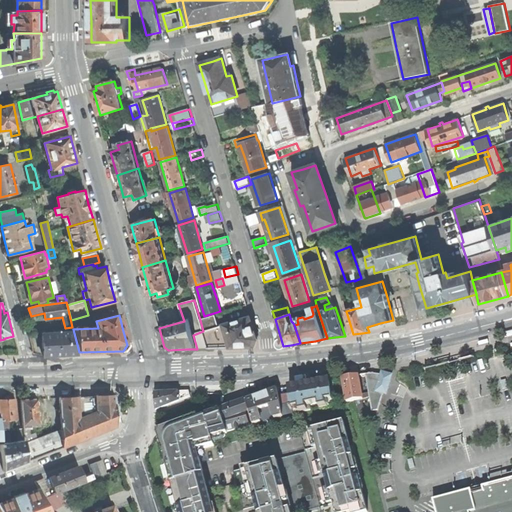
[(203,331),(208,348),(255,347),(256,345),(257,341),(253,327),(250,318),(219,327),(216,315),(200,320),(203,331)]
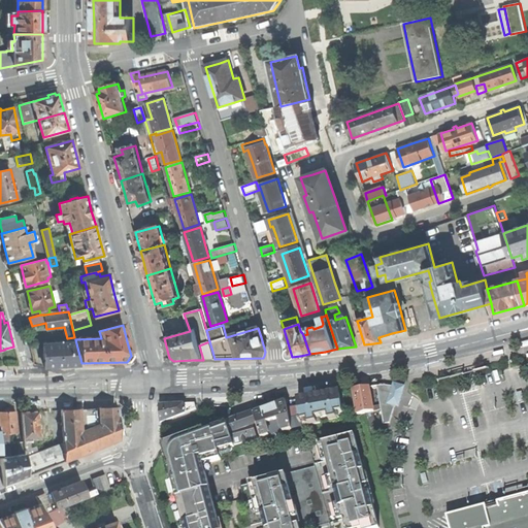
[(43,344),(44,367),(62,366),(79,366),(76,343),(43,344)]
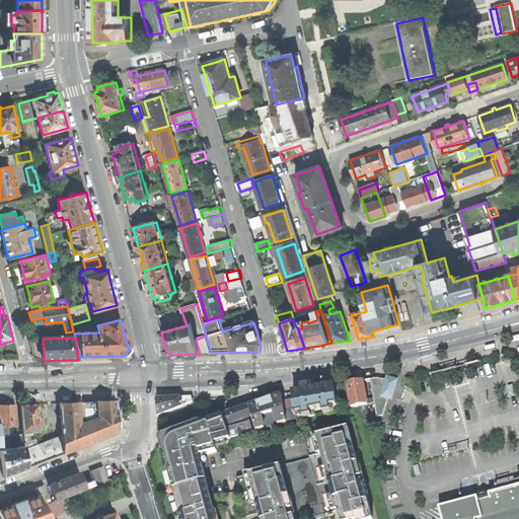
[(386,380),(380,379),(372,380),(377,418),(383,417),(389,400),(393,401),(399,380),(387,376),(386,380)]
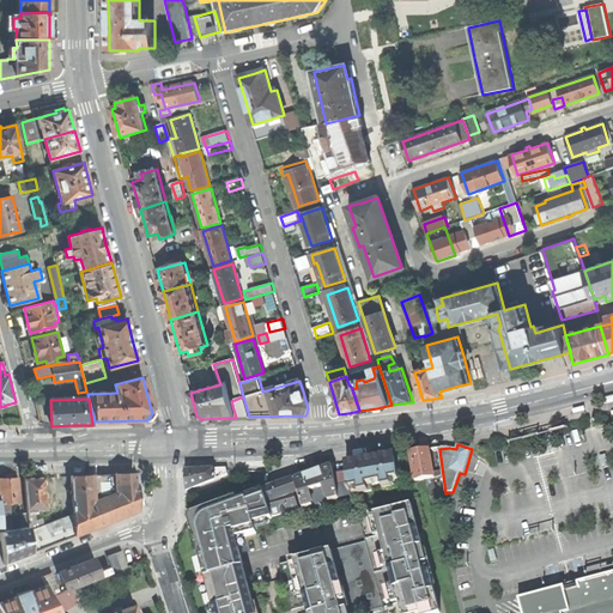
[(411,453),(416,481),(434,478),(432,467),(436,466),(434,457),(430,459),(429,450),(419,451),(411,453)]
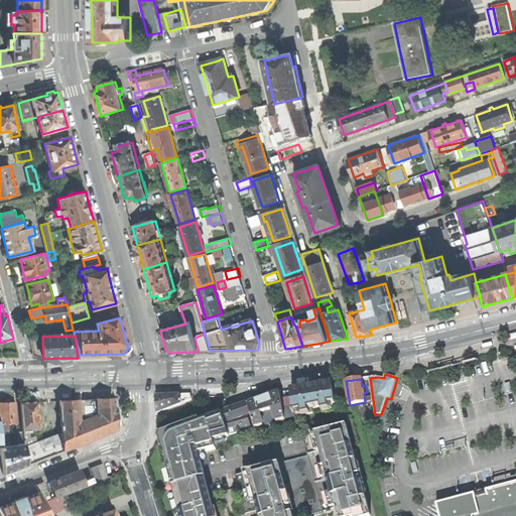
[(305,388),(292,390),(295,408),(296,417),(314,413),(313,408),(321,407),(323,412),(331,410),(330,405),(335,404),(332,384),(305,388)]
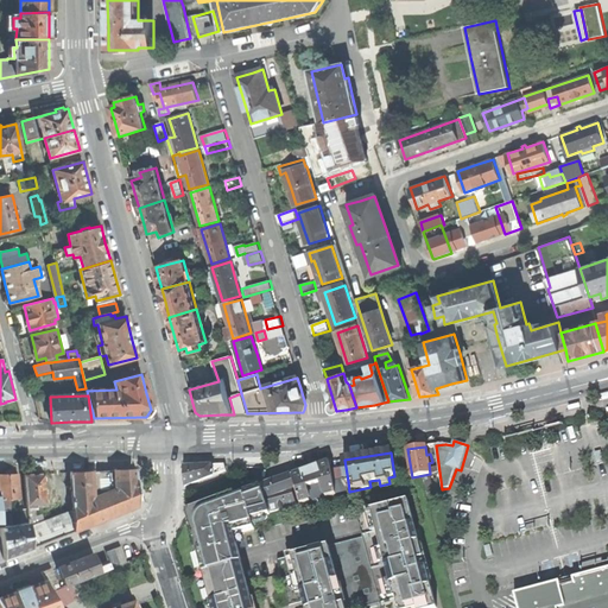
[(309,470),(292,475),(297,489),(302,506),(311,504),(306,489),(323,485),(327,499),(336,495),(334,485),(329,462),(309,470)]
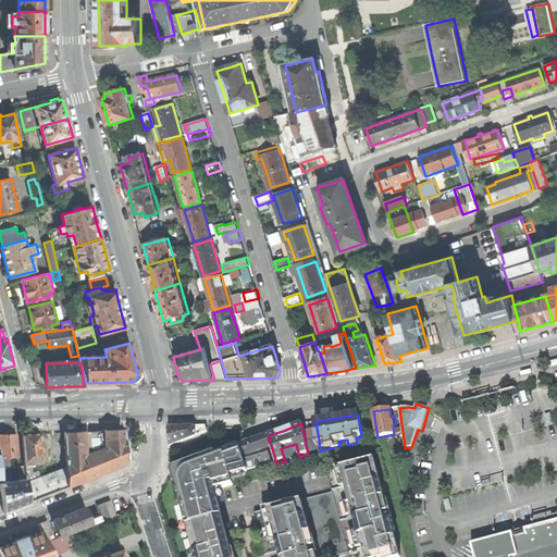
[(99,474),(126,463),(125,430),(95,432),(64,433),(66,469),(67,486),(99,474)]
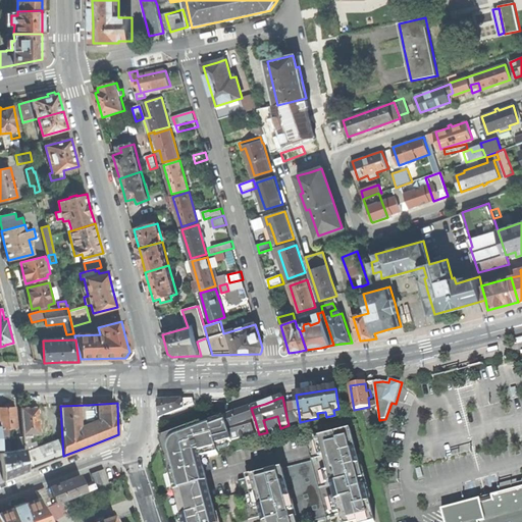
[(0,437),(7,437),(6,428),(17,428),(15,407),(6,407),(0,407),(0,437)]
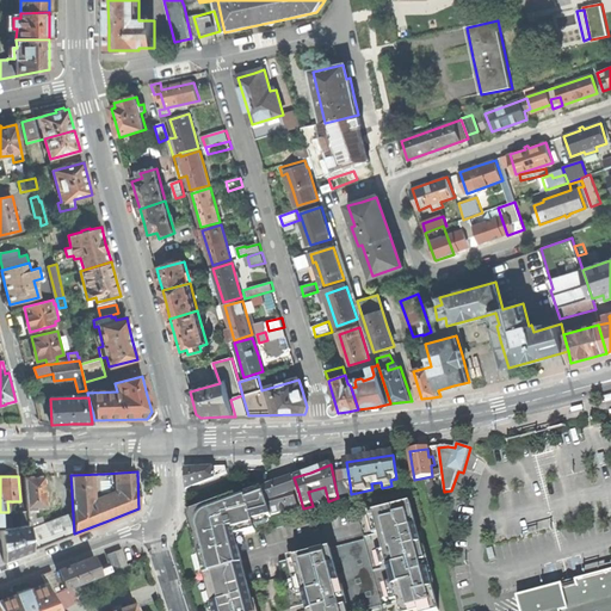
[(51,543),(74,534),(73,514),(44,524),(42,516),(36,518),(35,512),(37,512),(37,508),(48,508),(45,476),(36,476),(24,476),(28,525),(30,550),(51,543)]
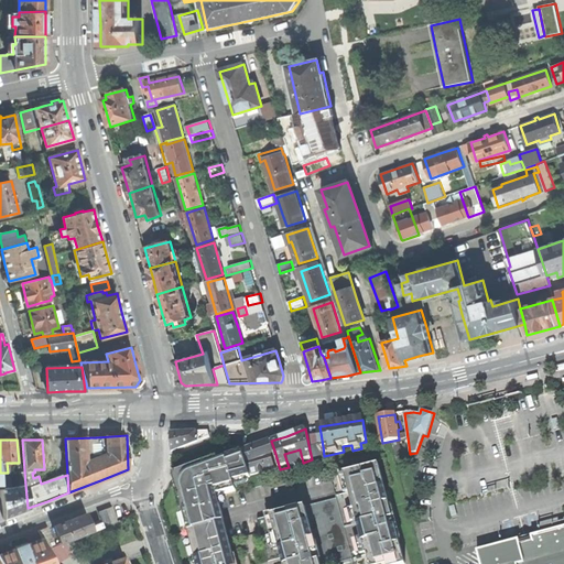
[(257,446),(242,452),(251,477),(275,469),(271,455),(275,454),(271,441),(257,446)]
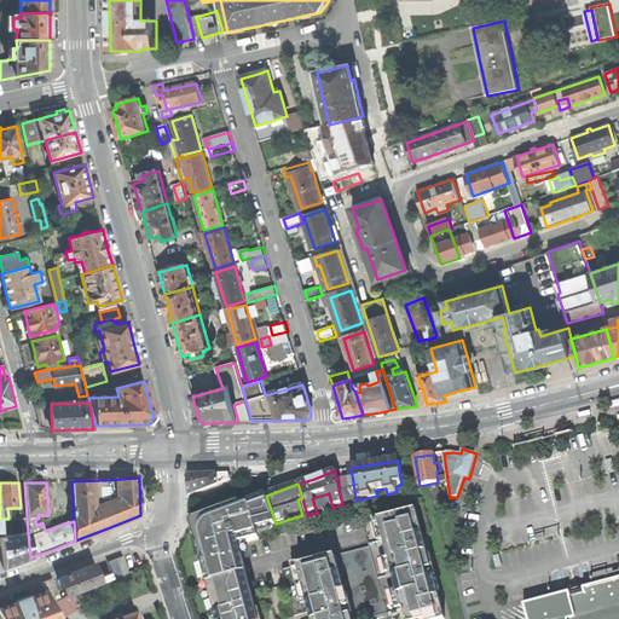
[(342,504),(356,501),(354,490),(340,493),(342,504)]
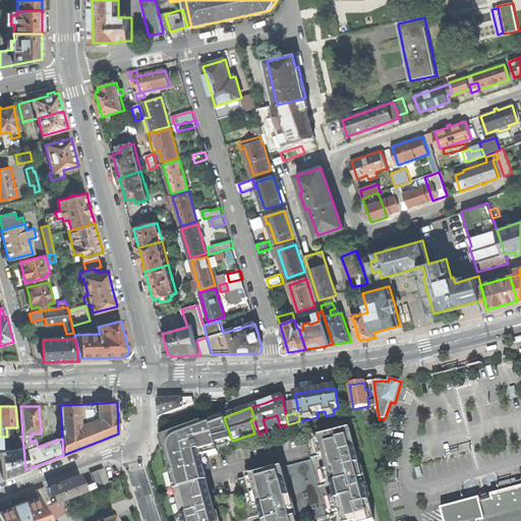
[(217,520),(208,483),(208,482),(200,458),(218,454),(216,445),(232,441),(224,417),(181,433),(174,437),(171,439),(169,441),(168,444),(167,447),(166,451),(167,454),(172,472),(171,473),(176,491),(174,491),(182,520),(217,520)]
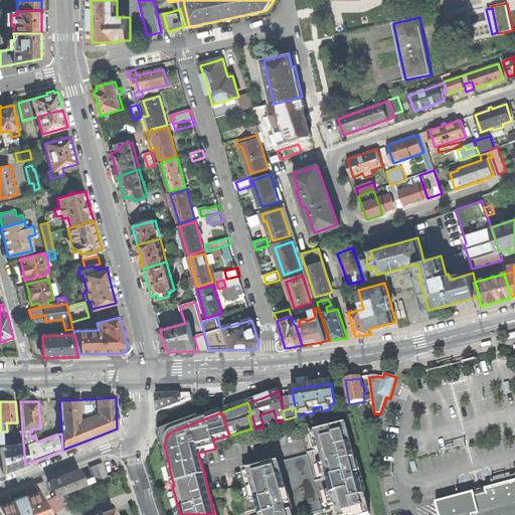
[(336,507),(338,514),(370,514),(362,481),(357,482),(356,479),(355,475),(360,474),(347,424),(316,433),(320,449),(320,450),(335,507),(336,507)]
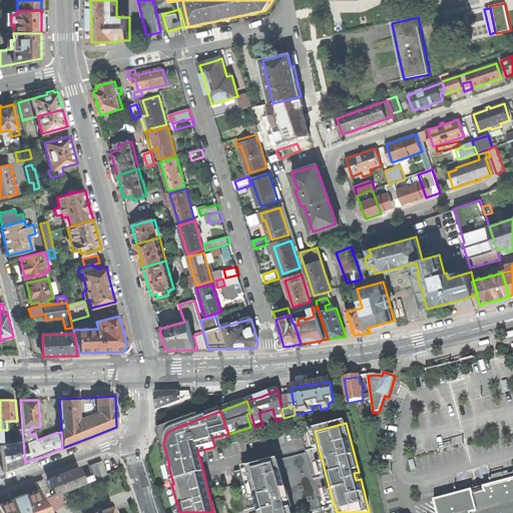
[(15,467),(25,462),(23,441),(15,442),(15,443),(9,444),(8,430),(7,430),(0,430),(0,460),(1,472),(15,467)]
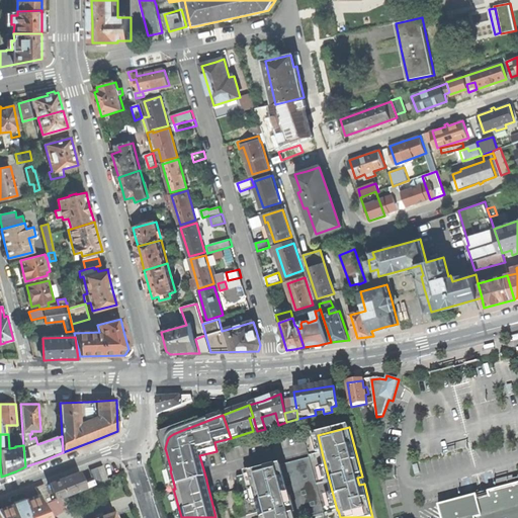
[(95,484),(107,479),(103,465),(90,470),(95,484)]
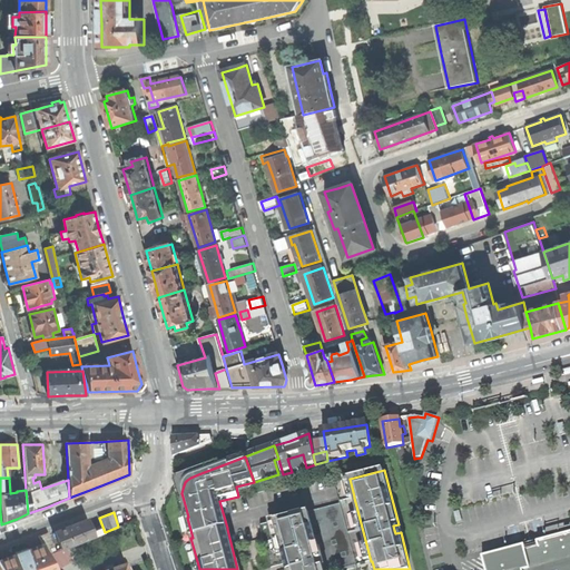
[(324,569),(308,512),(274,521),(286,567),(286,569),(324,569)]
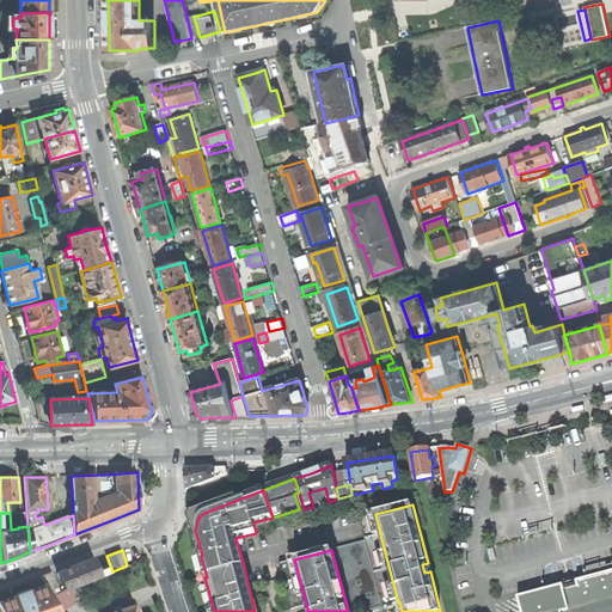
[(66,589),(110,573),(109,568),(99,571),(95,558),(78,564),(59,571),(66,589)]
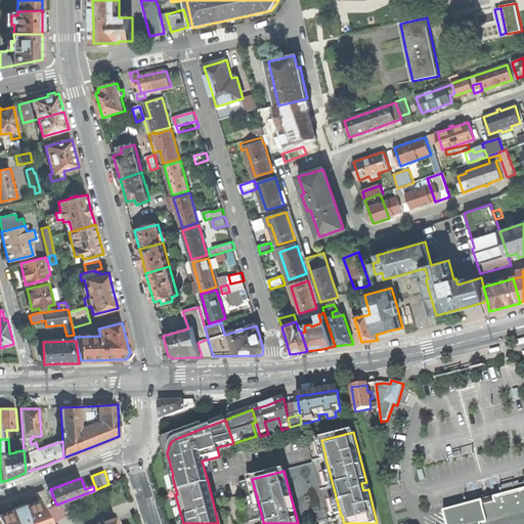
[(36,493),(39,499),(44,510),(48,508),(46,505),(49,503),(44,490),(36,493)]
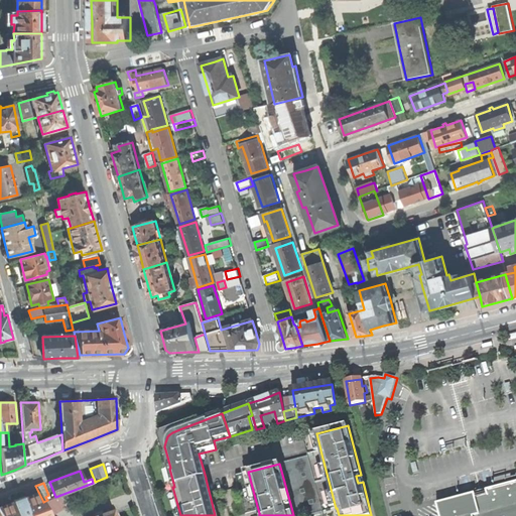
[(515,515),(515,483),(511,485),(436,504),(439,515),(515,515)]
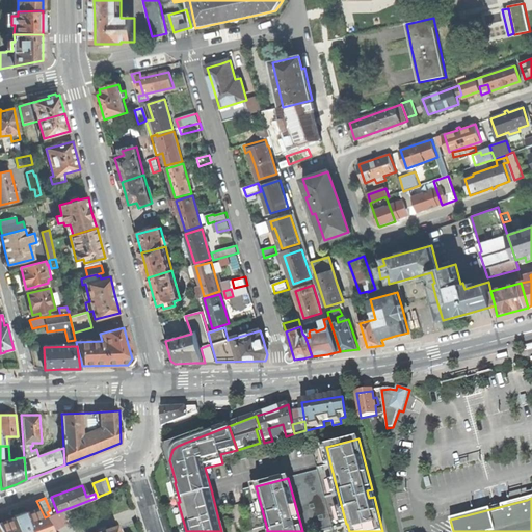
[(7,520),(0,522),(0,528),(2,531),(53,531),(52,531),(45,517),(40,507),(7,520)]
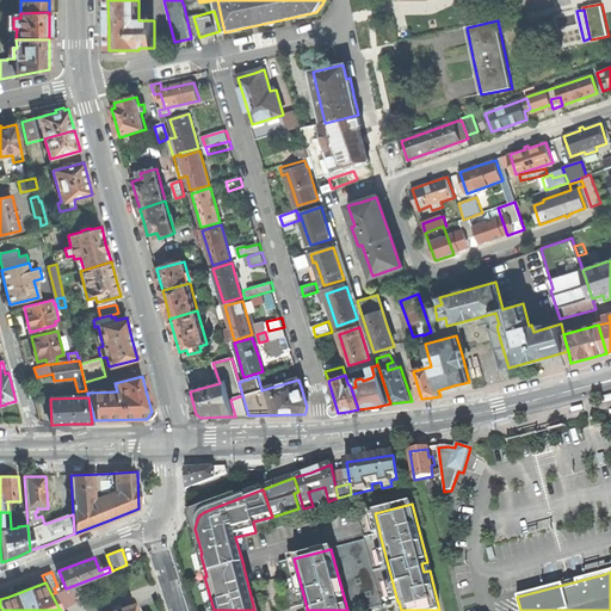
[(61,592),(51,594),(60,610),(69,605),(61,592)]
